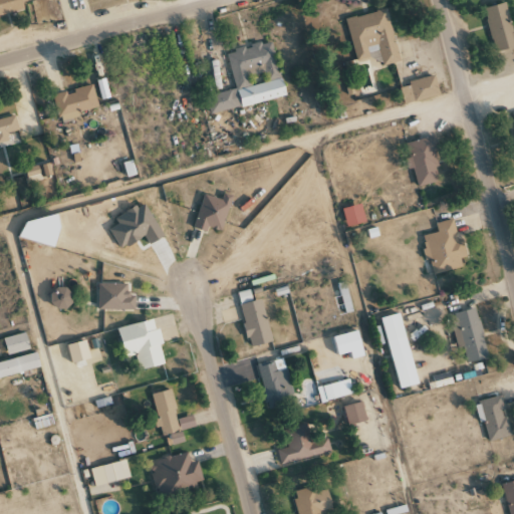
[(0,0),(0,15),(24,9),(21,0),(0,0)]
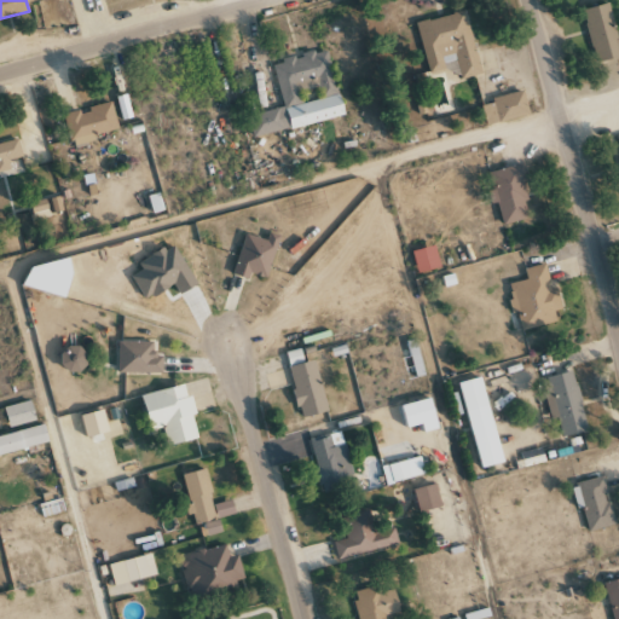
[(618,57),(618,38),(618,39),(611,4),(583,10),(595,63),(618,57)]
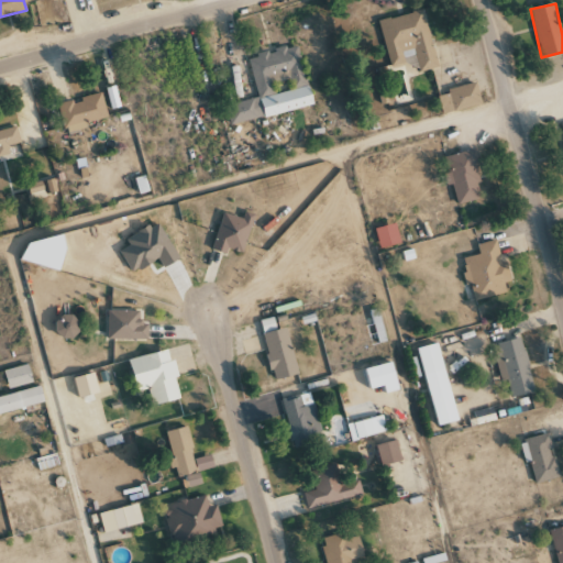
[(378,21),(390,67),(417,59),(419,72),(438,67),(423,10),(378,21)]
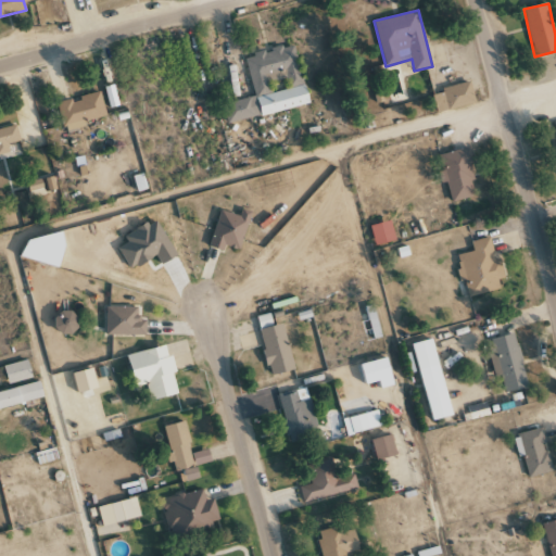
[(227,124),(307,104),(293,45),(244,57),(254,97),(223,104),(227,124)]
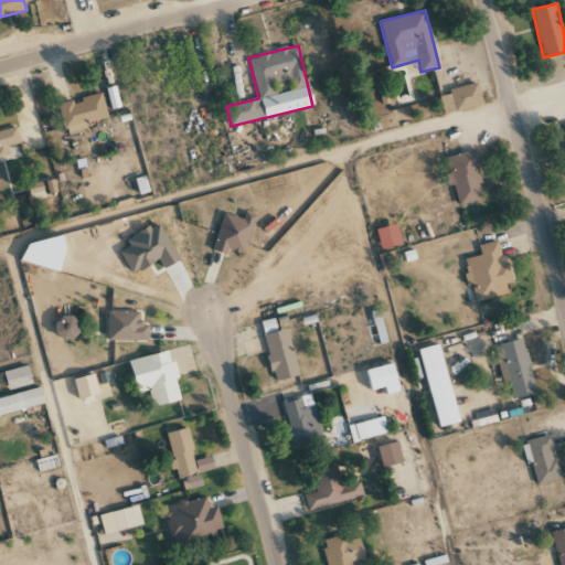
[(439,94),(445,115),(483,105),(478,84),(439,94)]
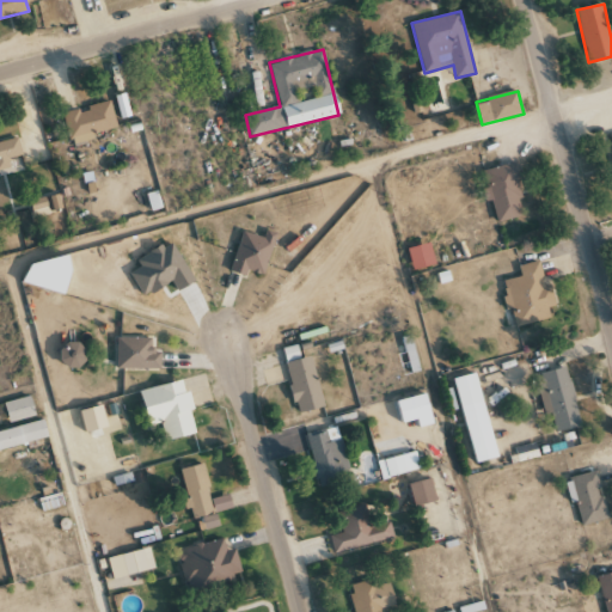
[(87,106),(87,108),(63,114),(71,142),(117,130),(110,101),(87,106)]
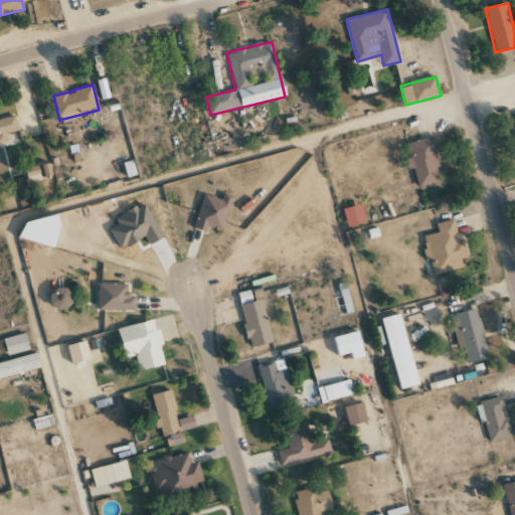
[(14,116),(0,119),(0,140),(8,139),(7,133),(18,131),(14,116)]
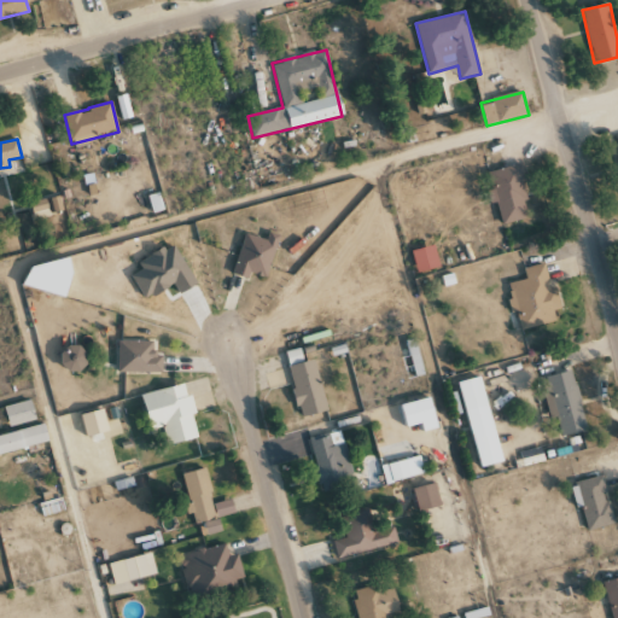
[(502,223),(532,217),(520,164),(488,172),(493,190),(488,191),(490,204),(497,202),(502,223)]
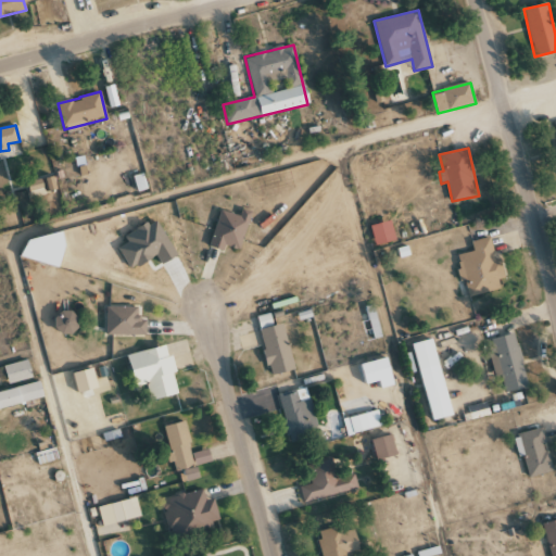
[(47,192),(55,190),(52,177),(42,180),(47,192)]
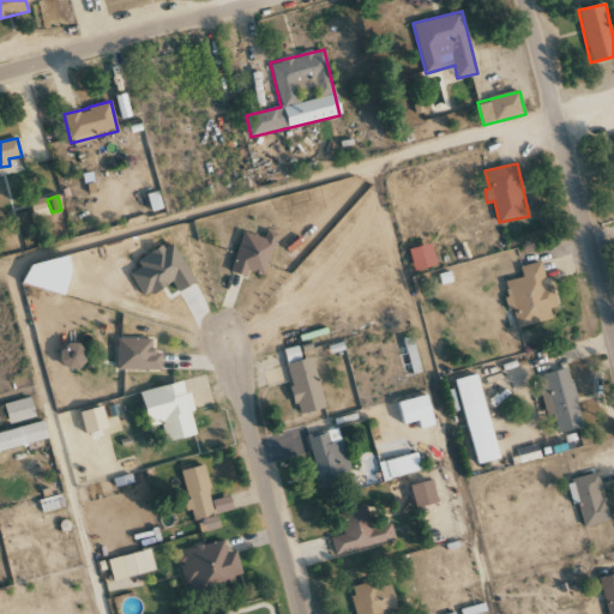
[(31,200),(34,218),(49,216),(47,198),(31,200)]
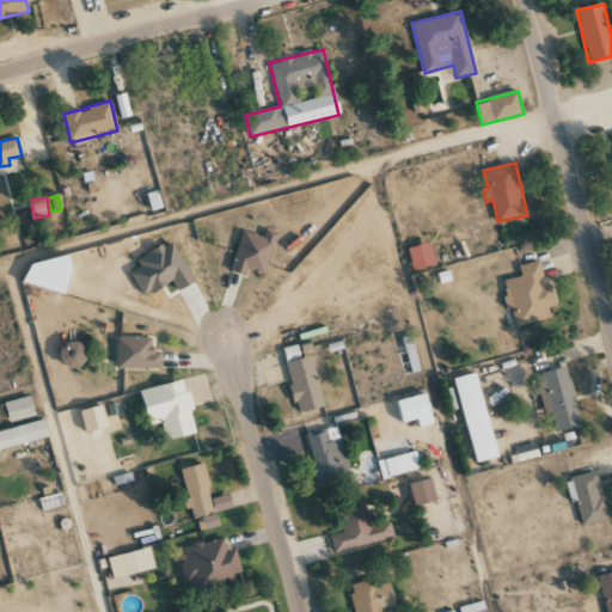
[(243,231),(230,270),(245,276),(248,270),(263,276),(277,233),(267,230),(264,238),(243,231)]
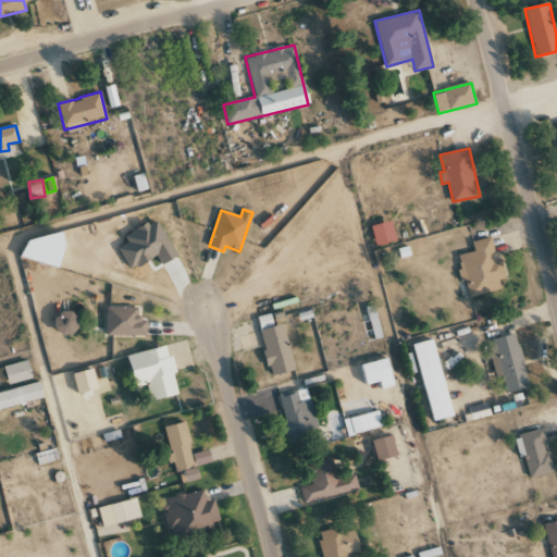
[(118,248),(131,271),(157,257),(161,265),(177,257),(157,220),(125,237),(128,243),(118,248)]
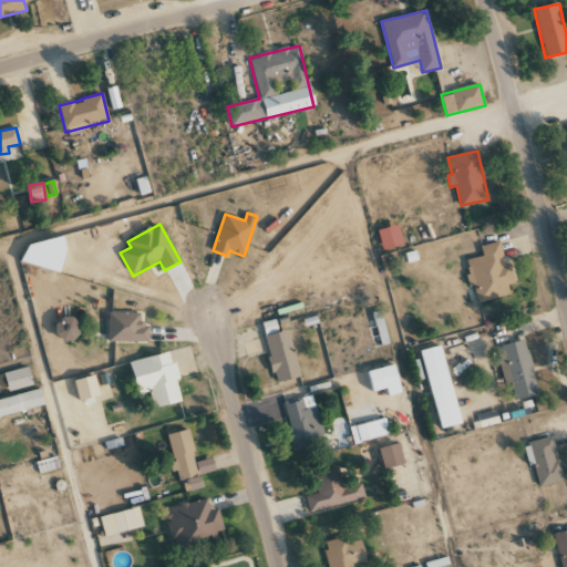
[(403,245),(398,225),(378,230),(383,250),(403,245)]
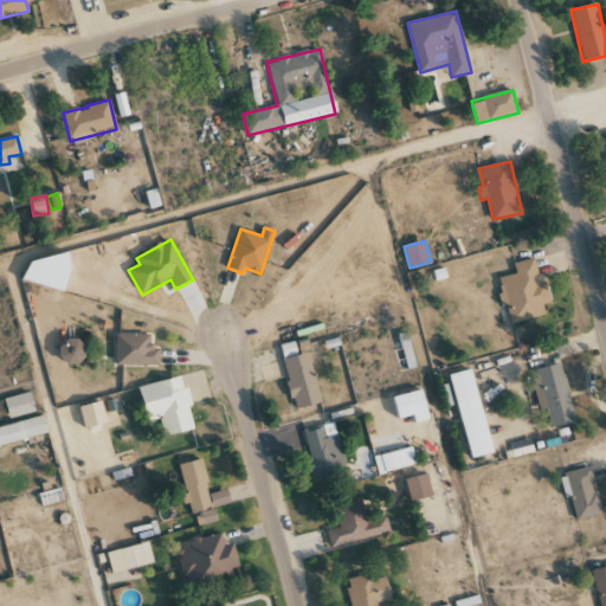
[(510,323),(546,316),(543,305),(550,303),(546,282),(539,283),(534,259),(514,263),(516,275),(496,278),(502,307),(507,305),(510,323)]
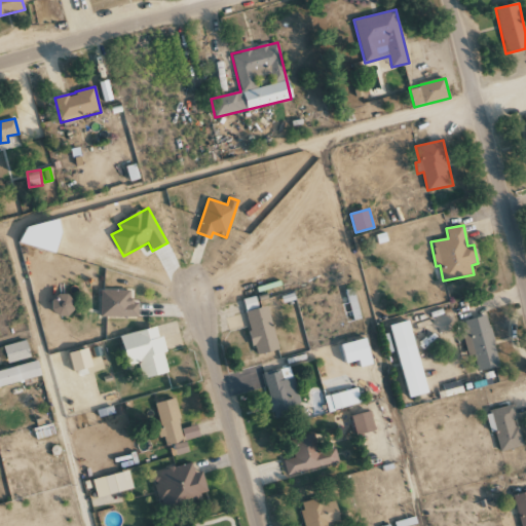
[(138,317),(139,301),(130,301),(130,291),(102,290),(101,316),(138,317)]
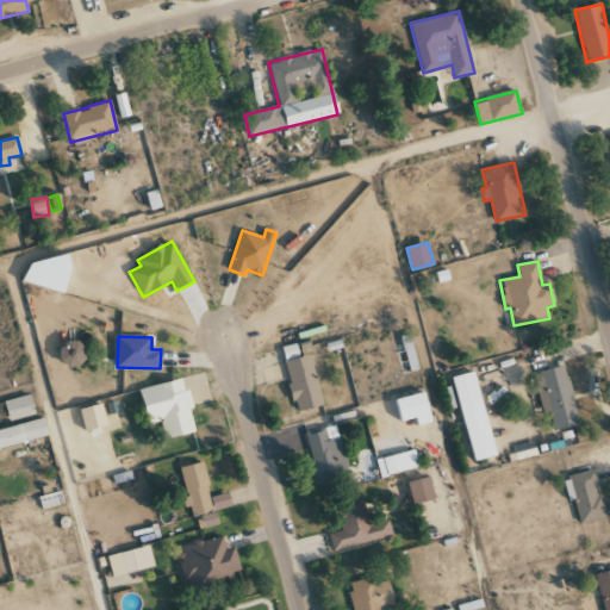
[(86,343),(63,342),(63,365),(86,366),(86,343)]
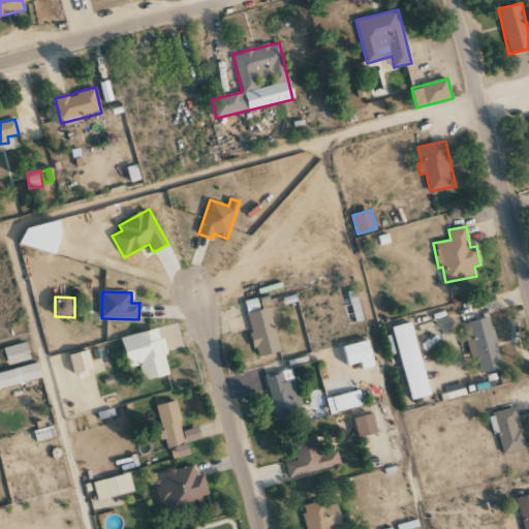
[(257,358),(280,352),(269,309),(247,314),(257,358)]
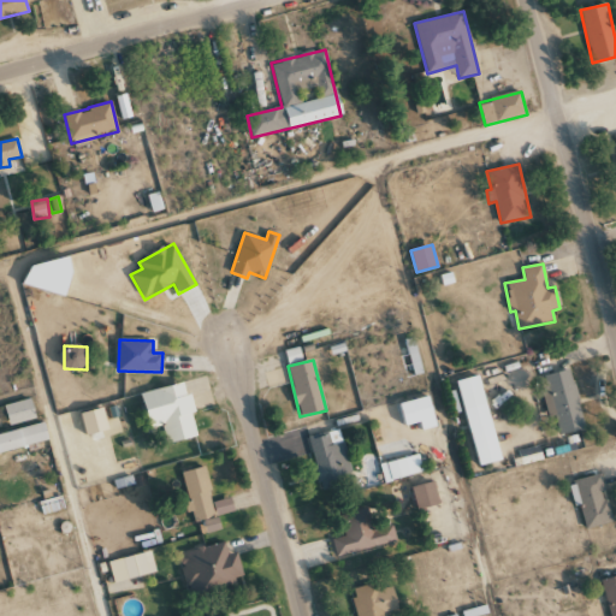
[(550,418),(555,416),(560,436),(584,430),(570,369),(540,377),(550,418)]
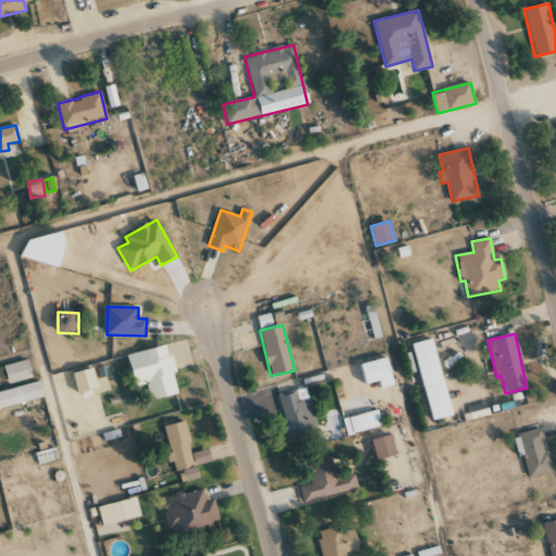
[(453,416),(432,339),(412,344),(432,421),(453,416)]
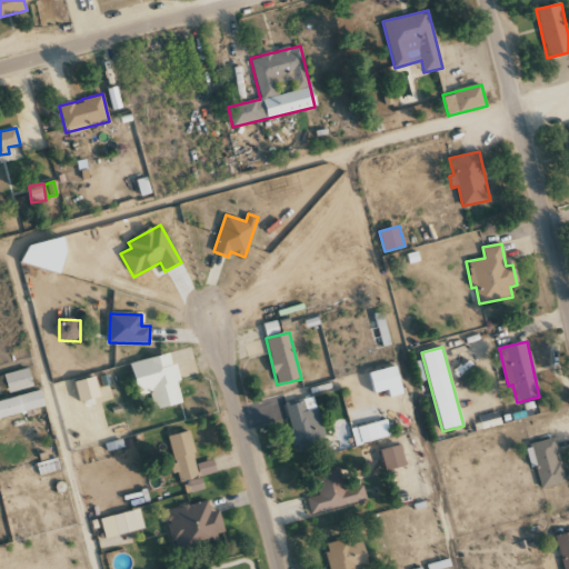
[(131,362),(138,397),(150,393),(153,410),(183,403),(172,353),(131,362)]
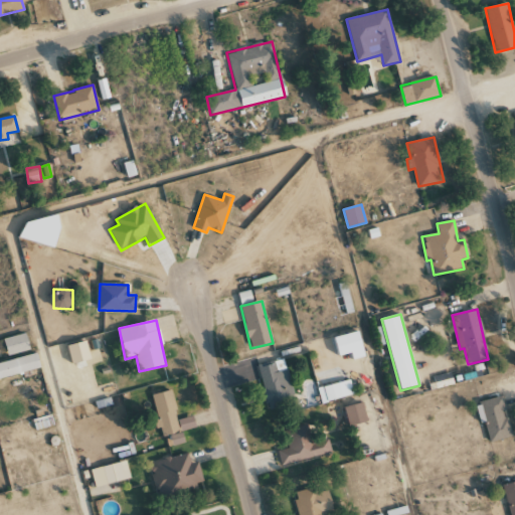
[(352,353),(354,360),(366,356),(359,331),(334,338),(340,356),(352,353)]
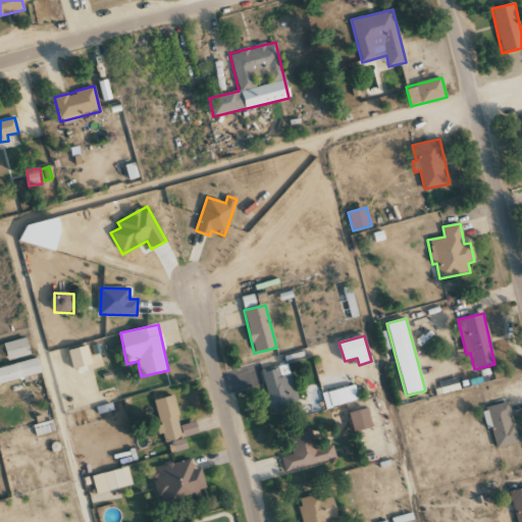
[(8,361),(31,355),(27,337),(4,344),(8,361)]
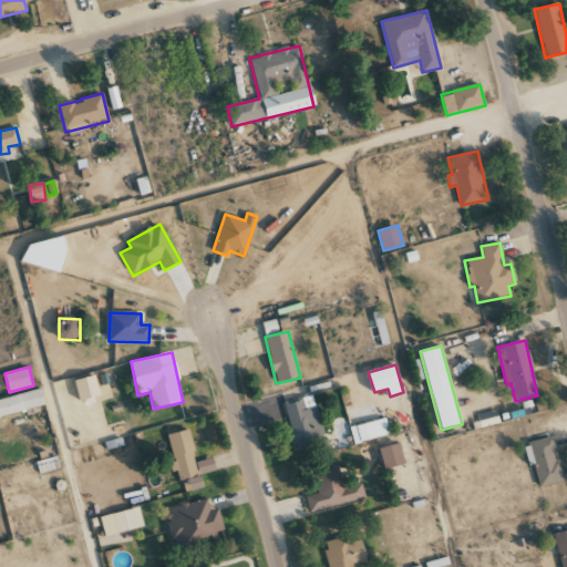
[(75,381),(80,401),(100,397),(95,377),(75,381)]
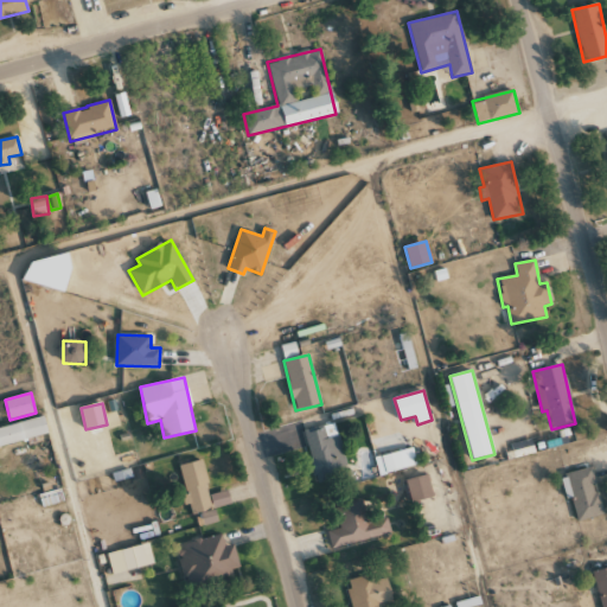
[(0,447),(49,435),(44,416),(0,427),(0,447)]
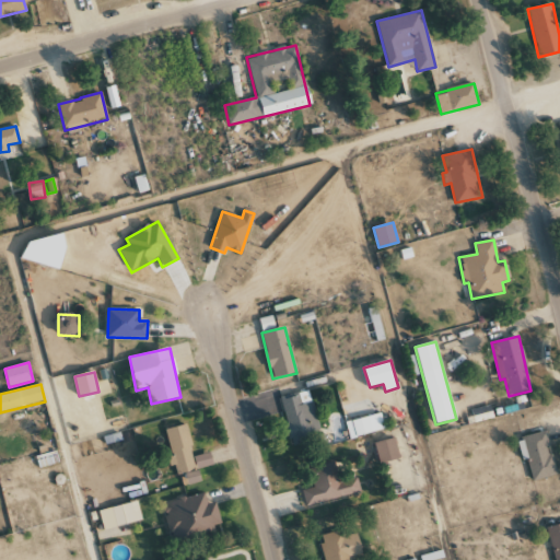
[(280,397),(292,446),(307,443),(305,435),(319,432),(308,391),(280,397)]
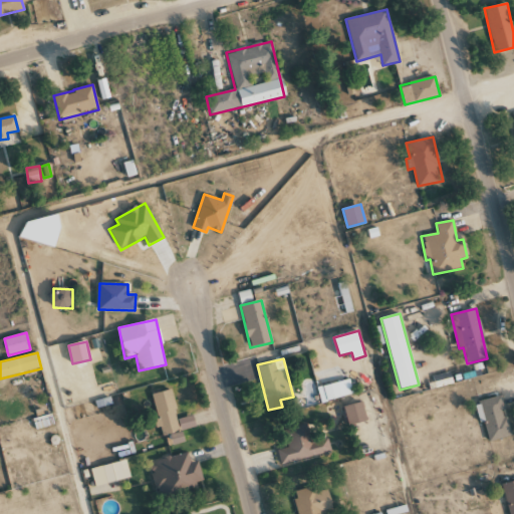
[(353,395),(349,378),(317,388),(320,403),(353,395)]
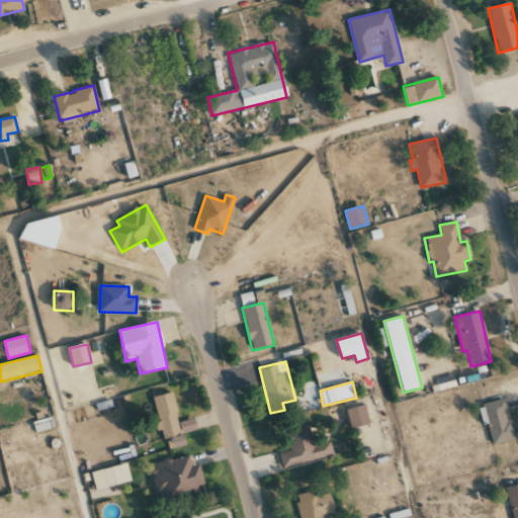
[(179,437),(174,394),(155,397),(161,439),(179,437)]
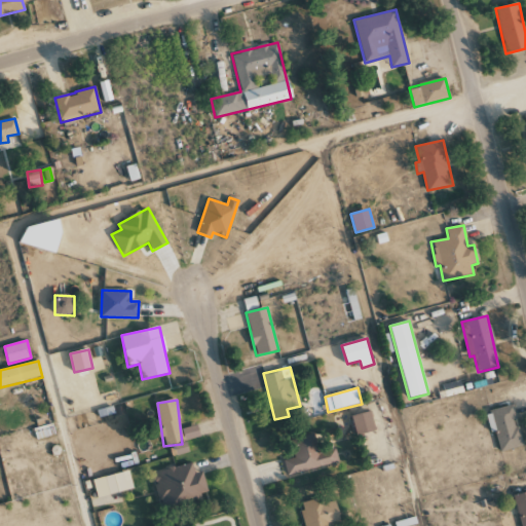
[(522,447),(513,406),(485,412),(489,431),(494,430),(499,452),(522,447)]
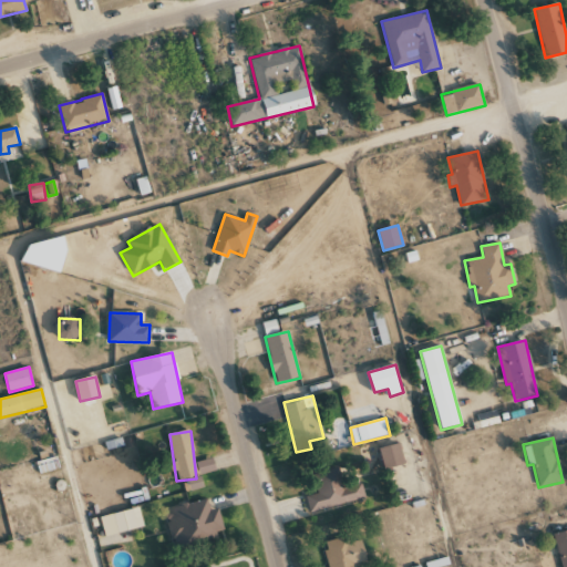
[(404,465),(401,444),(381,447),(383,468),(404,465)]
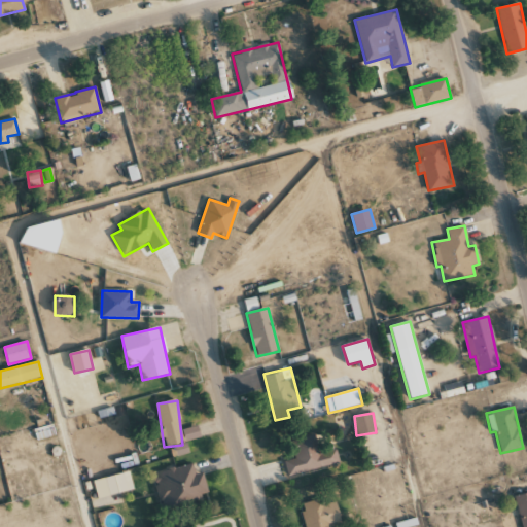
[(283,461),(287,476),(339,464),(335,445),(319,449),(317,435),(293,442),(297,458),(283,461)]
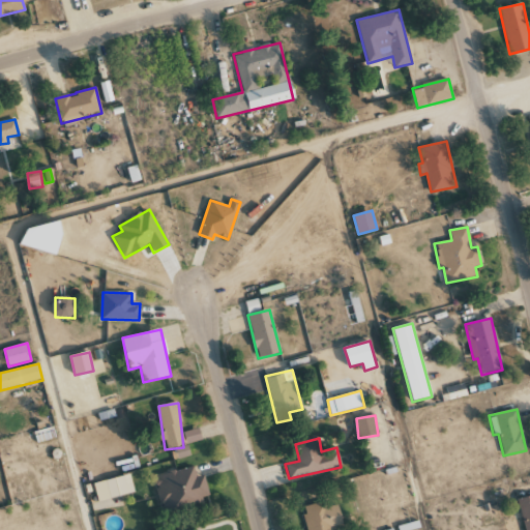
[(204,476),(196,478),(194,468),(155,475),(164,517),(204,508),(202,498),(208,496),(204,476)]
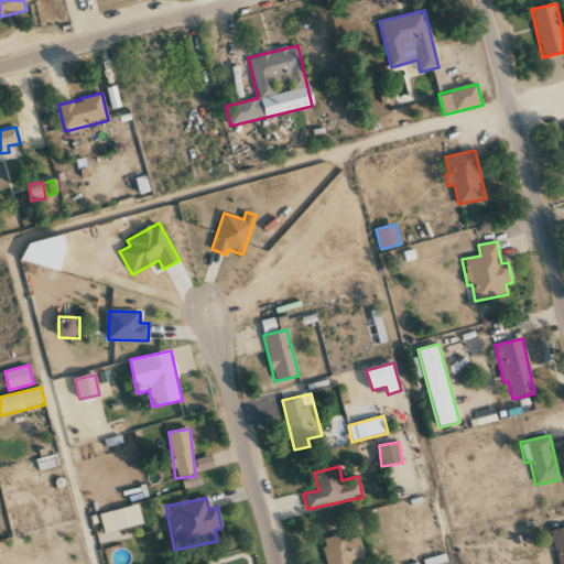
[(99,514),(106,541),(127,537),(125,529),(142,524),(138,505),(99,514)]
